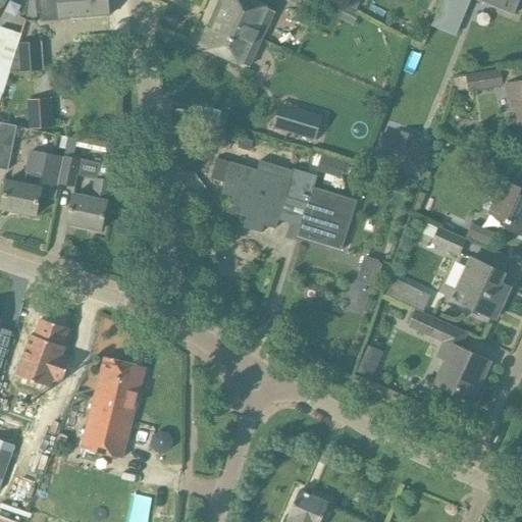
[(109,17),(107,0),(39,0),(41,21),(109,17)]
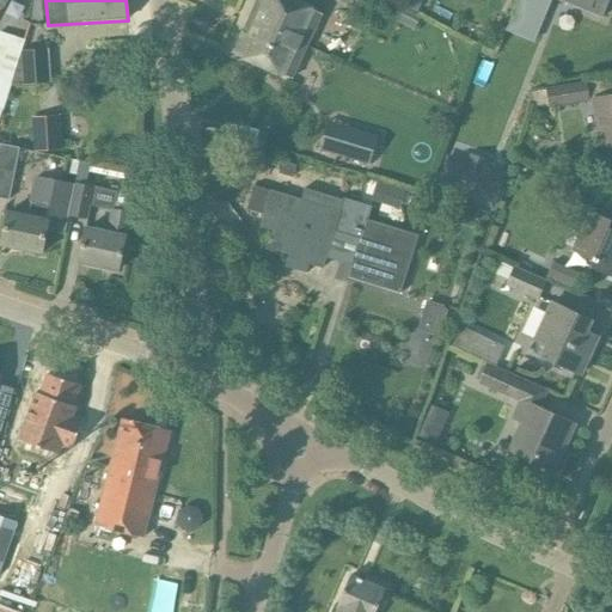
[(257,0),(249,22),(249,23),(306,47),(320,14),(286,0),(257,0)]
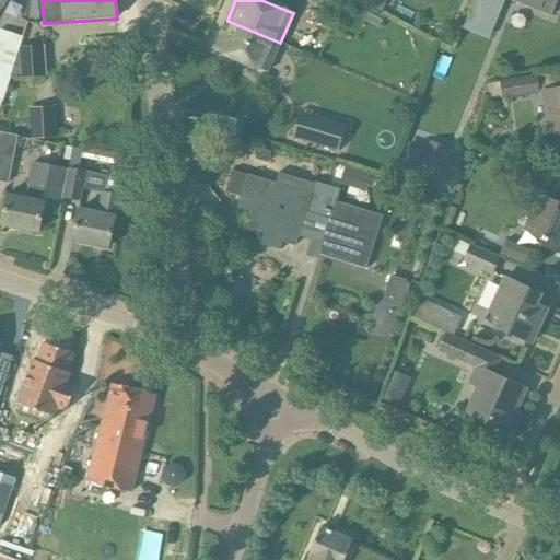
[(475,0),(463,28),(489,41),(505,0),(512,0),(537,10),(552,16),(558,0),(475,0)]
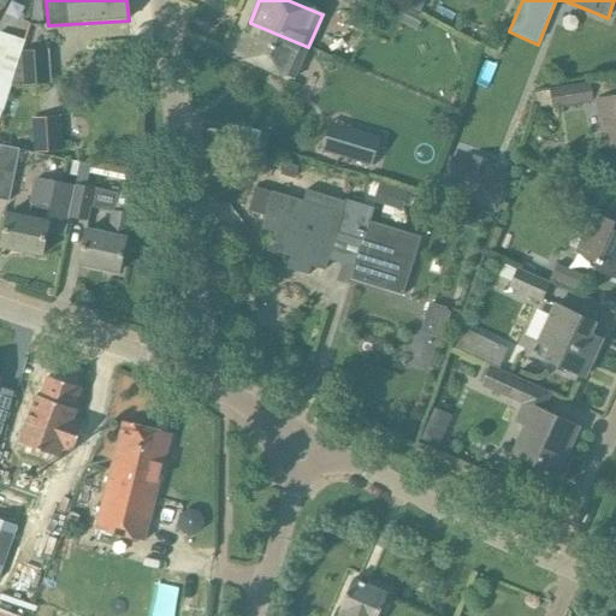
[(250,23),(236,55),(294,81),(308,48),(308,47),(250,23)]
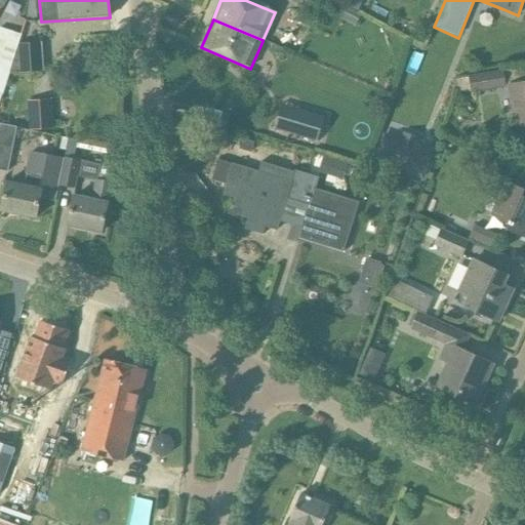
[(18,44),(10,73),(44,71),(42,42),(18,44)]
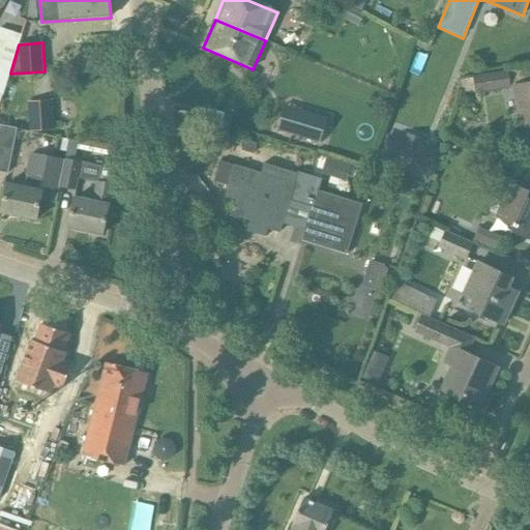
[(511,87),(508,71),(473,78),(476,93),(511,87)]
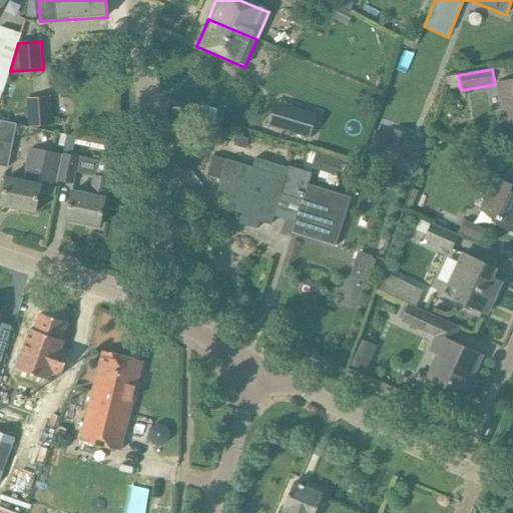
[(512,81),(497,84),(504,125),(512,123),(512,81)]
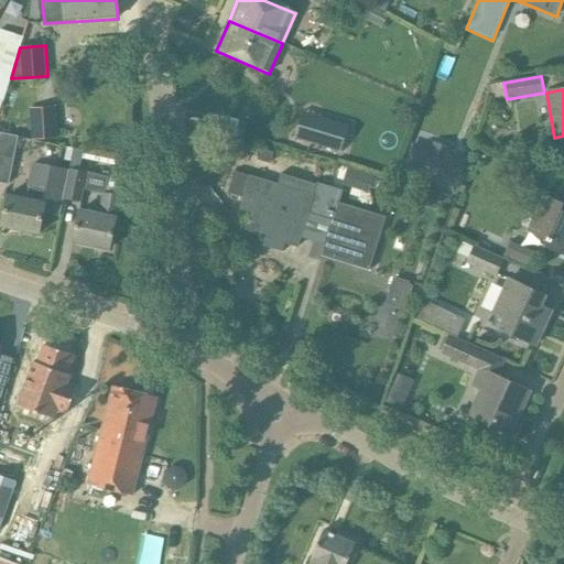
[(57,139),(55,107),(30,109),(32,140),(57,139)]
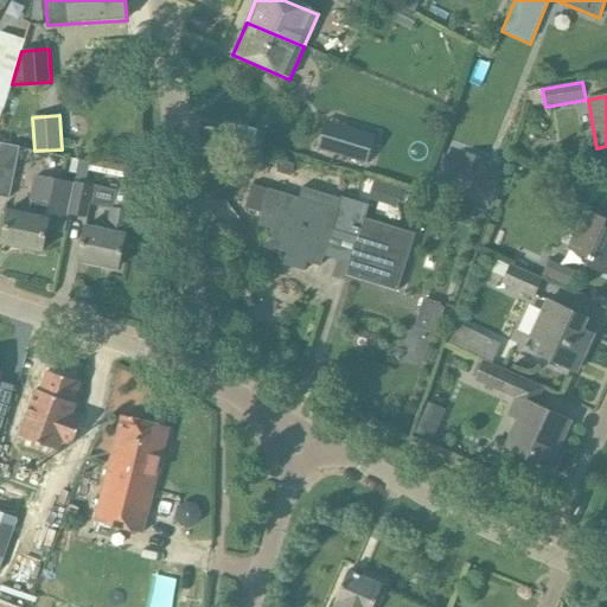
[(325,121),(318,148),(331,153),(368,164),(376,136),(339,126),(325,121)]
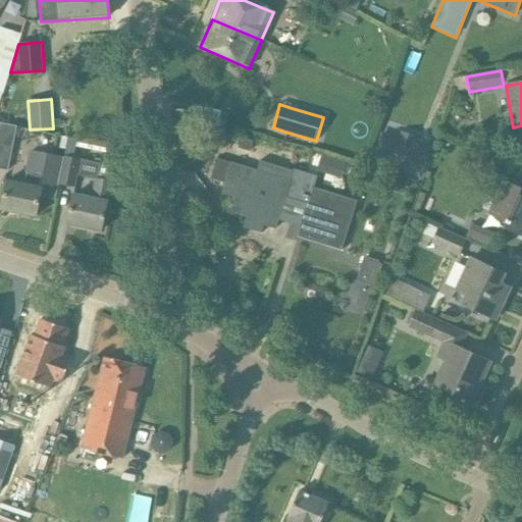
[(16,127),(1,124),(0,131),(0,168),(7,170),(16,127)]
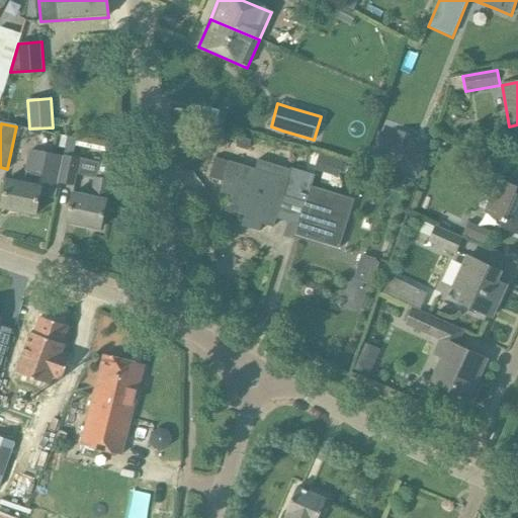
[(64,156),(58,183),(74,186),(77,174),(95,178),(91,198),(73,194),(67,223),(100,230),(106,201),(105,201),(113,165),(73,157),(75,146),(106,153),(113,157),(117,157),(119,148),(68,137),(64,156)]
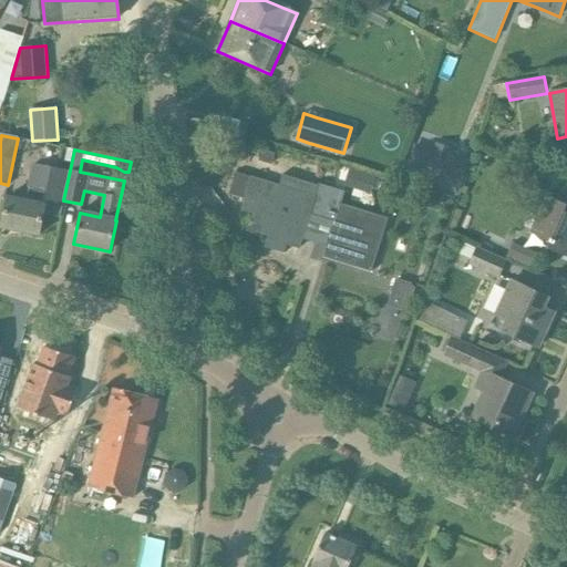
[(259,161),(271,164),(275,153),(263,150),(259,161)]
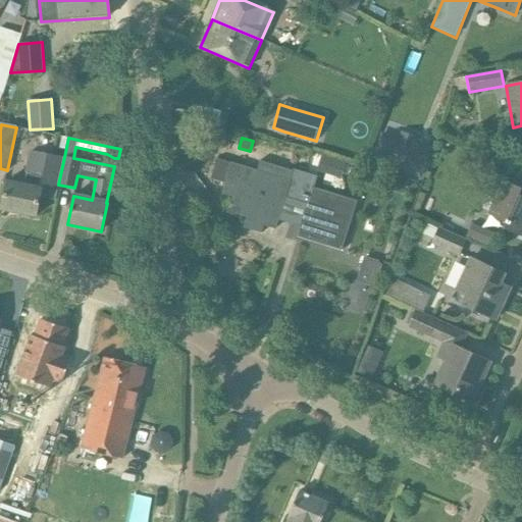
[(382,138),(374,158),(421,174),(428,153),(382,138)]
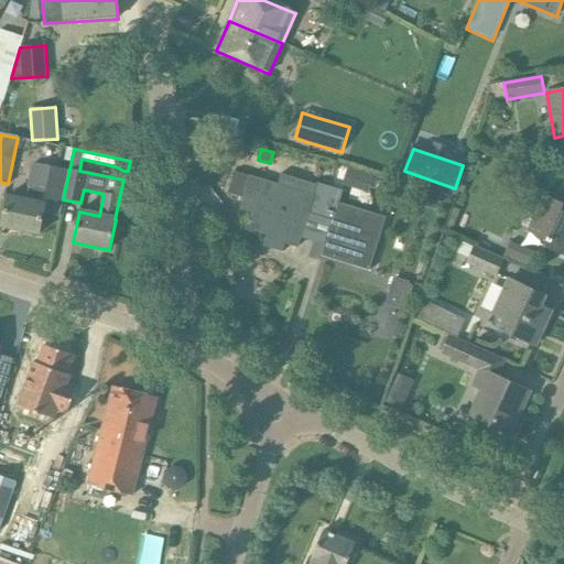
[(63,199),(69,170),(32,162),(28,187),(29,187),(26,198),(9,194),(1,227),(39,235),(43,214),(60,217),(63,199)]
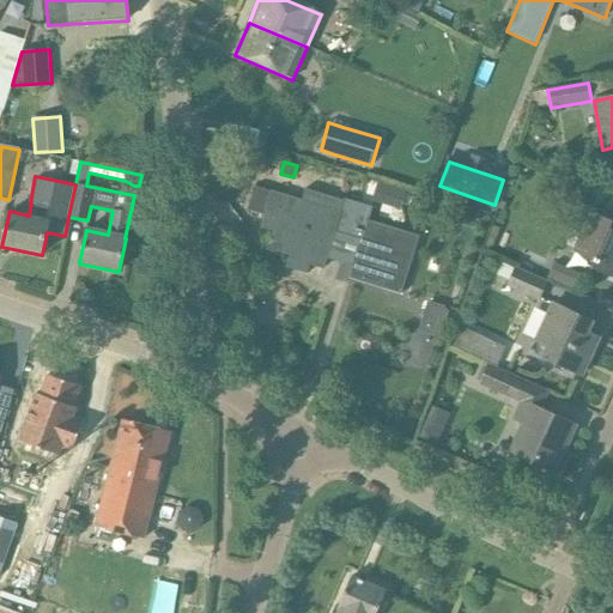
[(593,192),(563,177),(554,196),(584,210),(593,192)]
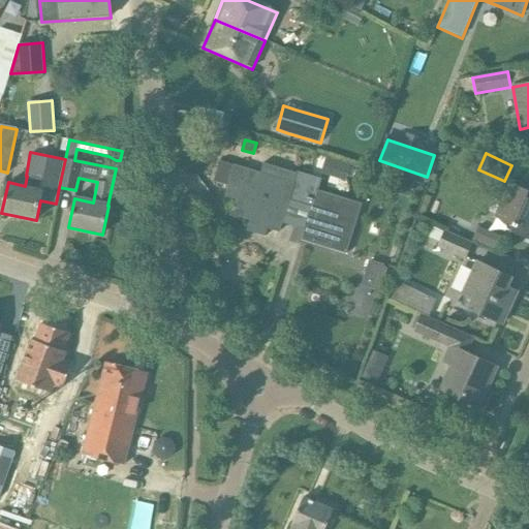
[(220,160),(214,181),(228,185),(235,165),(220,160)]
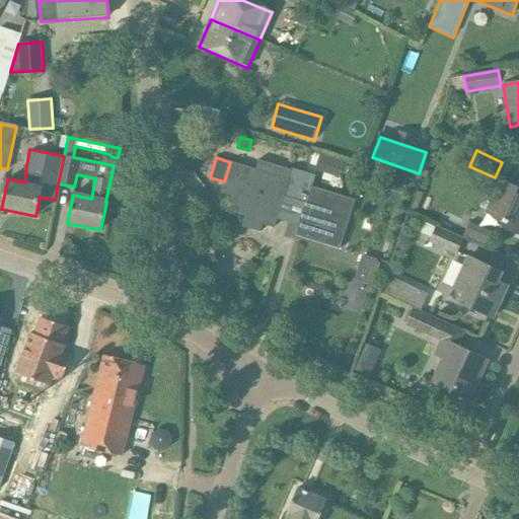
[(224,181),(221,193),(234,197),(229,215),(238,218),(237,221),(239,221),(238,226),(260,232),(263,225),(273,228),(283,197),(294,201),(303,171),(291,167),(291,169),(258,160),(255,169),(230,161),(230,162),(224,181)]
